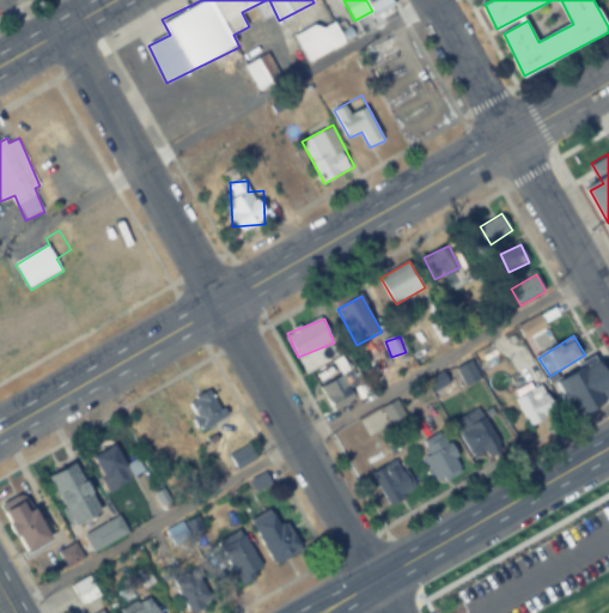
[(482,380),(475,362),(460,368),(466,386),(482,380)]
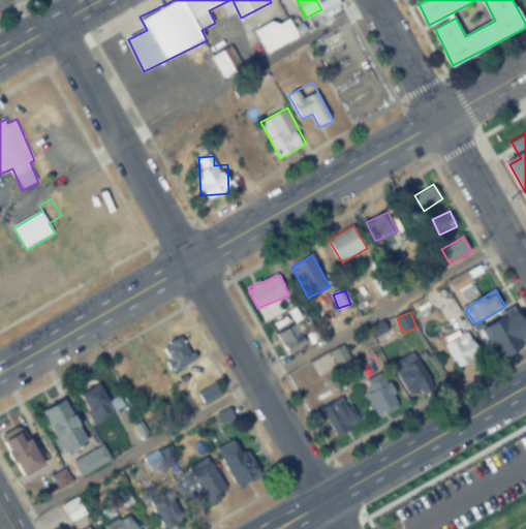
[(525,325),(519,312),(482,331),(497,362),(525,347),(525,325)]
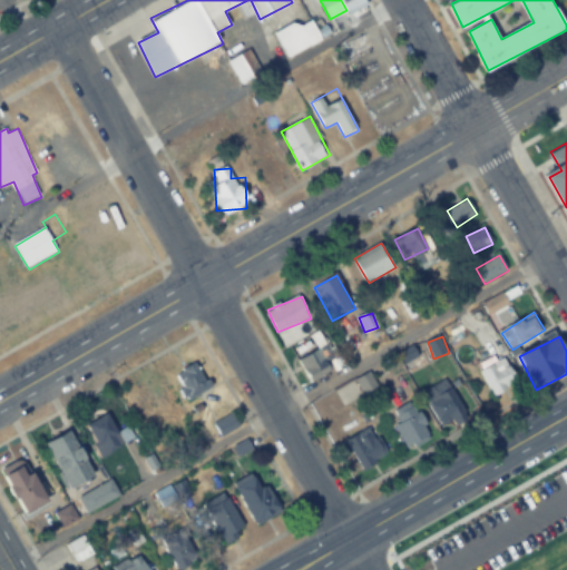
[(339,370),(331,346),(299,357),(306,380),(339,370)]
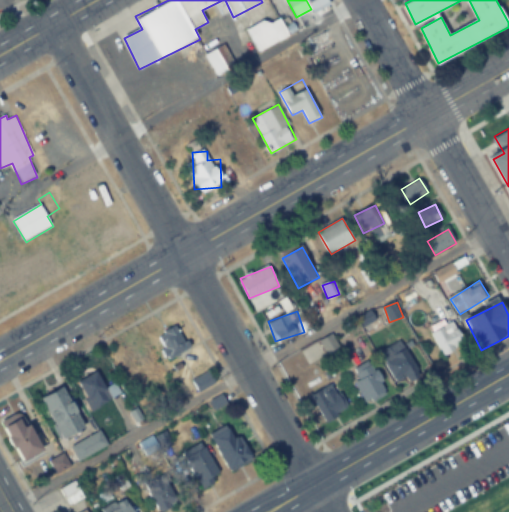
[(431,335),(446,356),(467,342),(452,321),(431,335)]
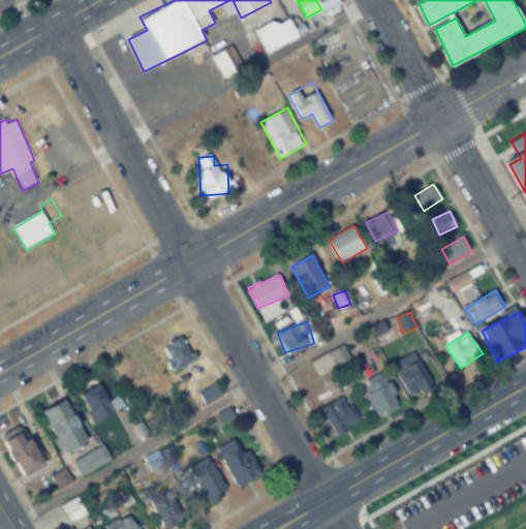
[(161,350),(175,372),(194,359),(181,338),(161,350)]
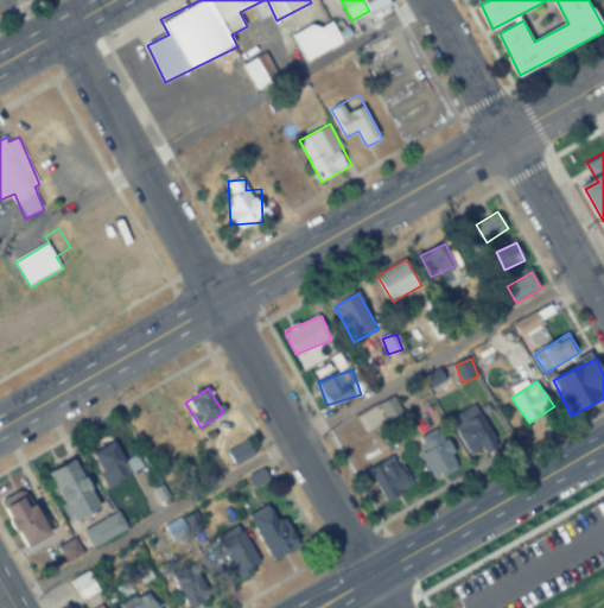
[(469,451),(495,438),(483,415),(457,428),(469,451)]
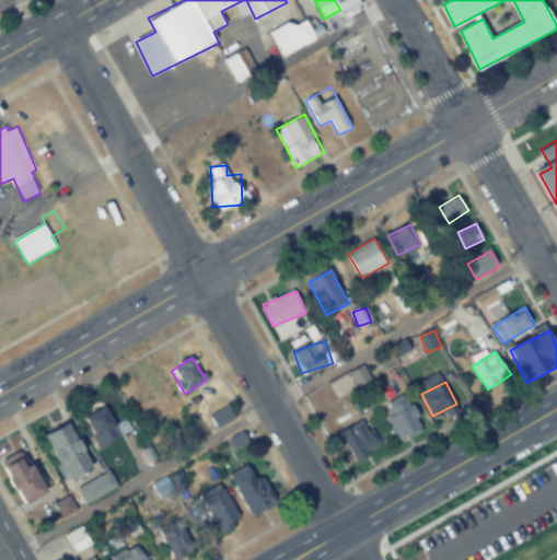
[(391,404),(395,413),(387,418),(402,443),(426,429),(407,395),(391,404)]
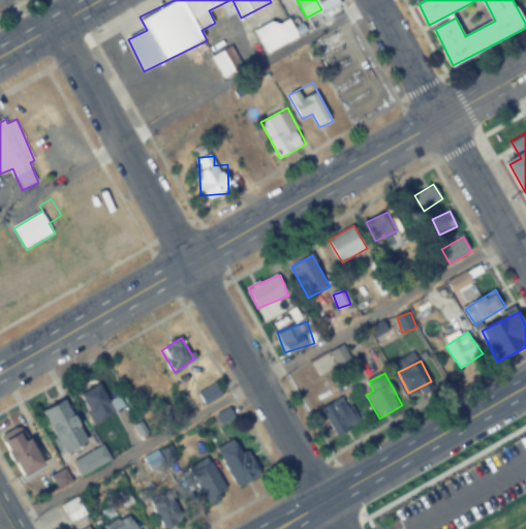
[(223,395),(216,383),(198,395),(206,406),(223,395)]
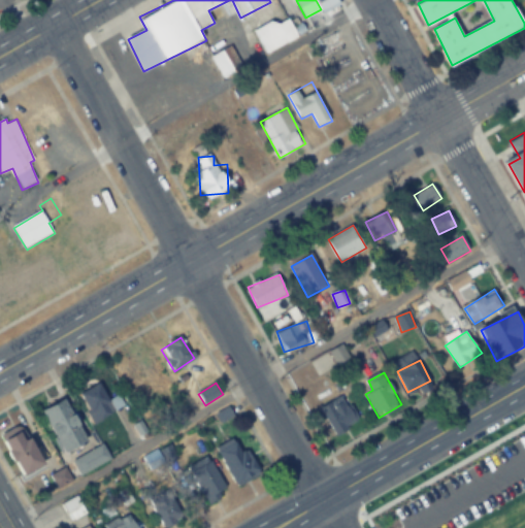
[(81,394),(95,423),(126,408),(120,396),(109,401),(101,385),(81,394)]
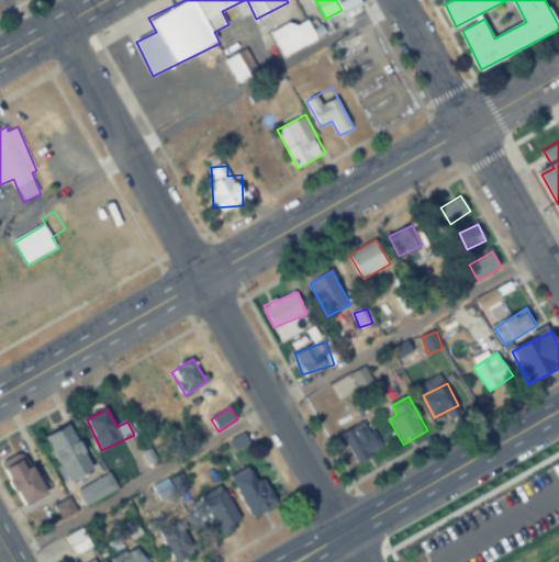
[(342,435),(358,463),(383,450),(367,420),(342,435)]
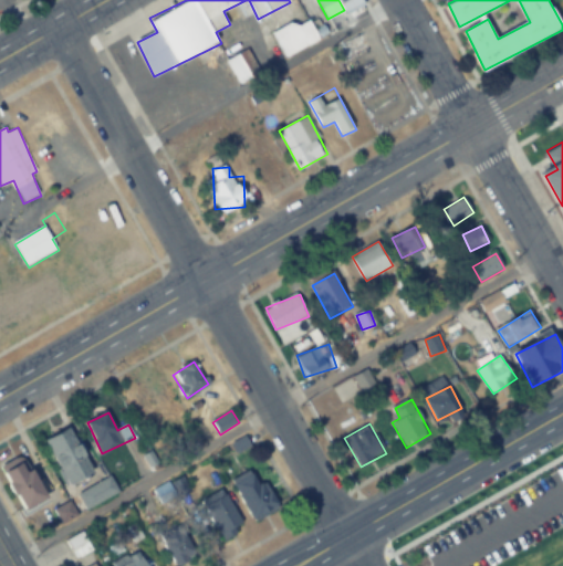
[(96,473),(74,428),(49,440),(70,485),(96,473)]
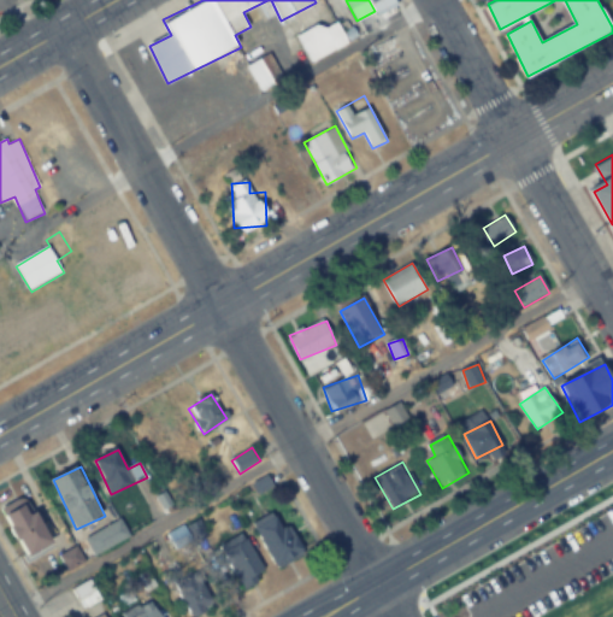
[(7,517),(30,556),(54,541),(31,503),(7,517)]
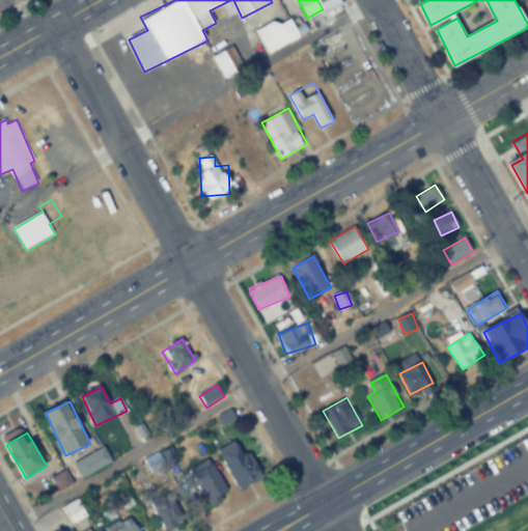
[(220,450),(238,488),(262,477),(244,439),(220,450)]
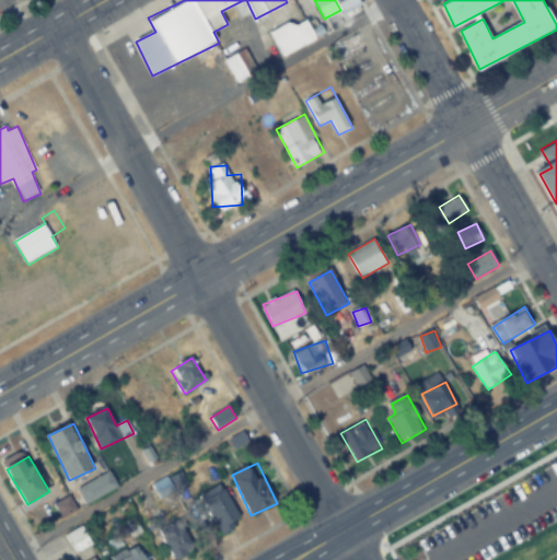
[(79,490),(86,504),(118,487),(109,473),(79,490)]
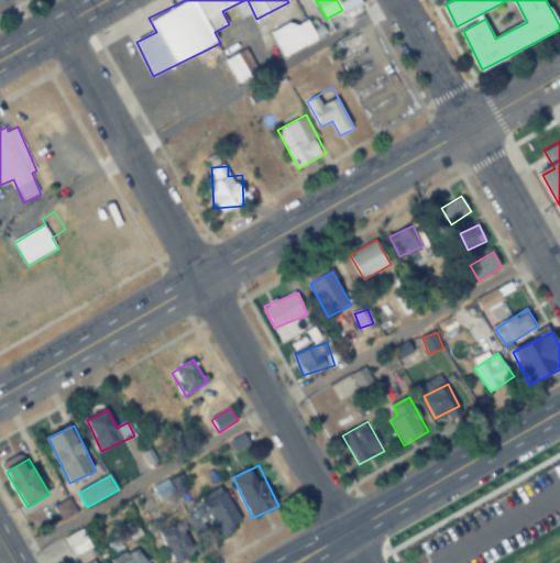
[(223,539),(245,525),(223,492),(202,506),(223,539)]
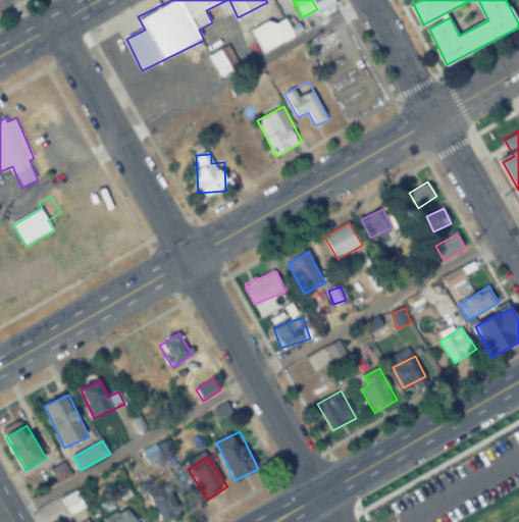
[(164,521),(176,516),(163,491),(151,498),(163,521),(164,521)]
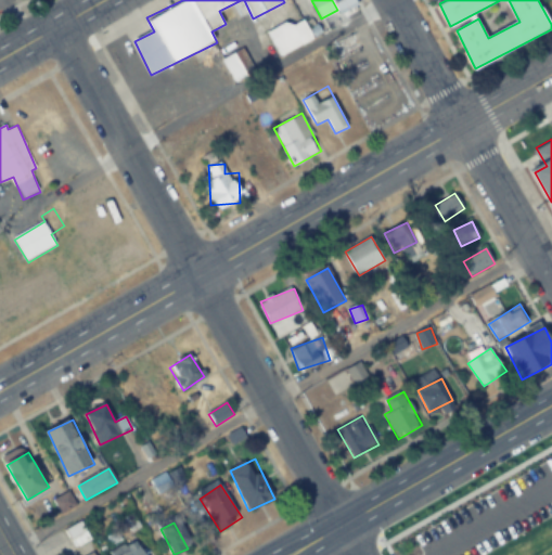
[(115,554),(114,554),(148,554),(142,542),(115,554)]
